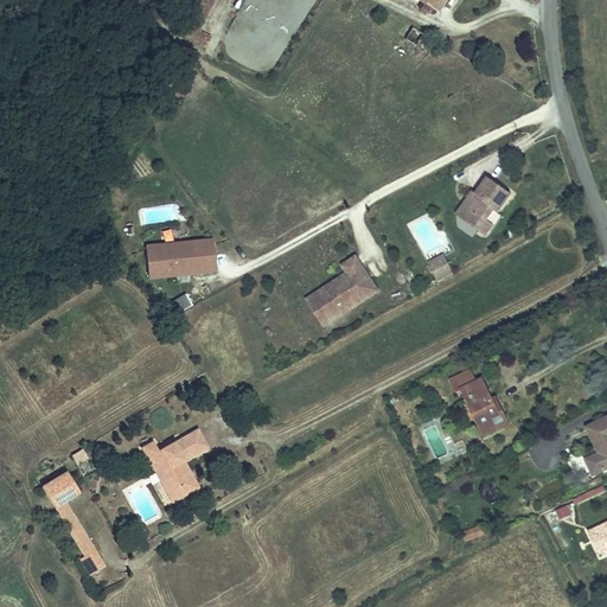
[(221,0),(211,0),(187,45),(210,56),(213,49),(202,42),(222,1),(221,0)]
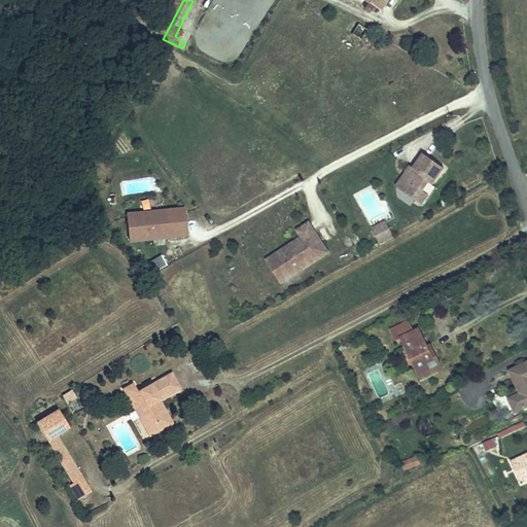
[(363,0),(381,15),(394,0),(363,0)]
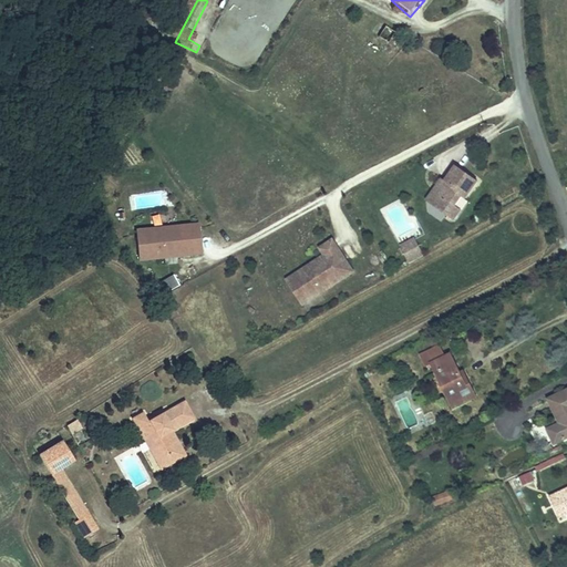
[(381,24),(372,33),(383,45),(393,38),(381,24)]
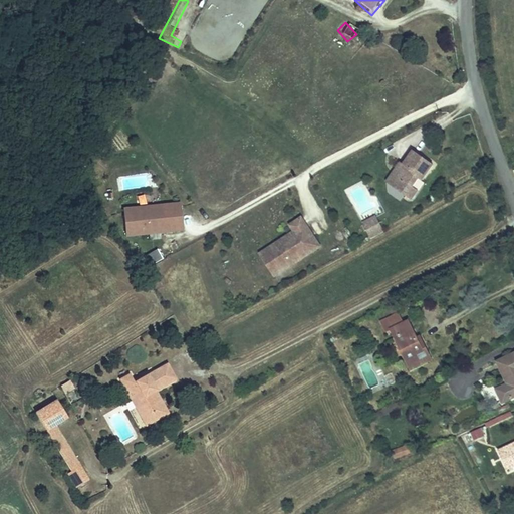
[(400,161),(386,182),(406,195),(412,185),(406,181),(412,171),(415,173),(426,157),(407,145),(397,160),(400,161)]
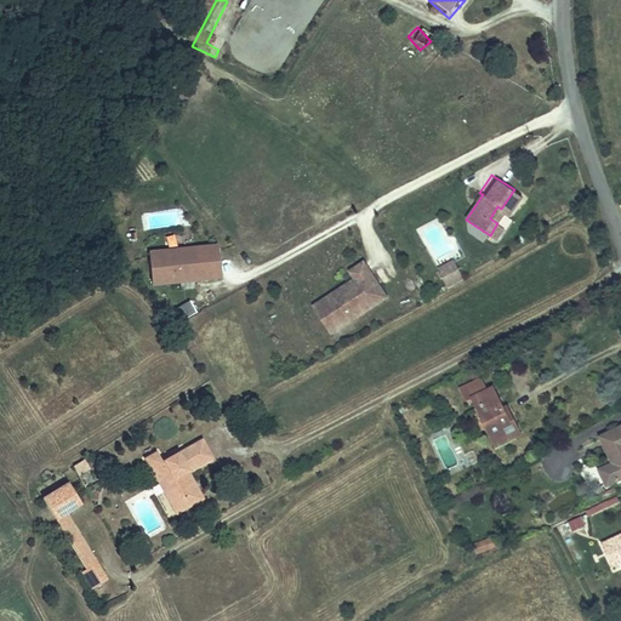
[(459,215),(466,220),(483,194),(479,193),(474,191),(459,215)]
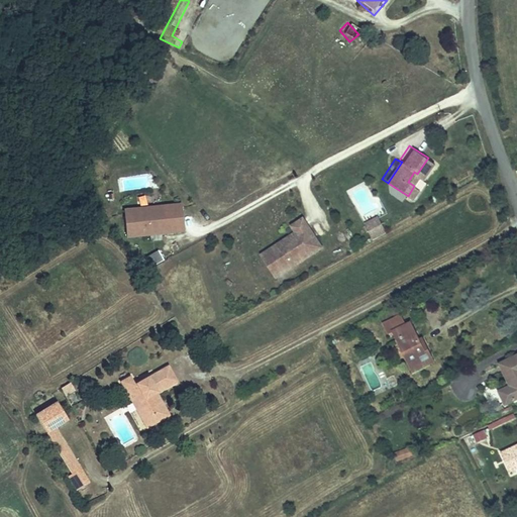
[(122,210),(125,239),(184,233),(181,205),(122,210)]
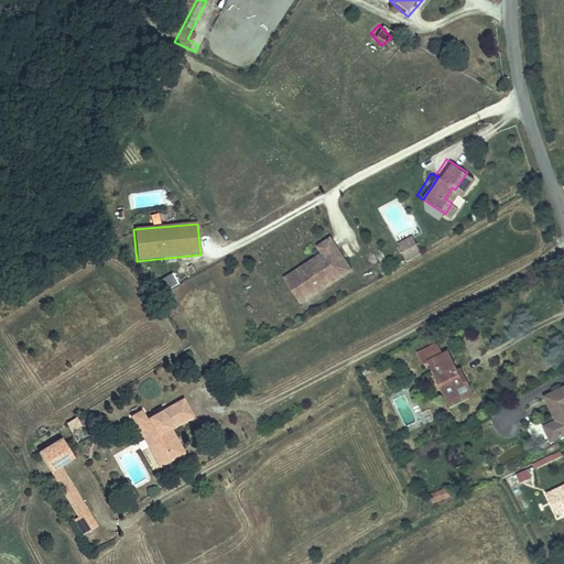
[(413,241),(409,235),(400,239),(403,247),(413,241)]
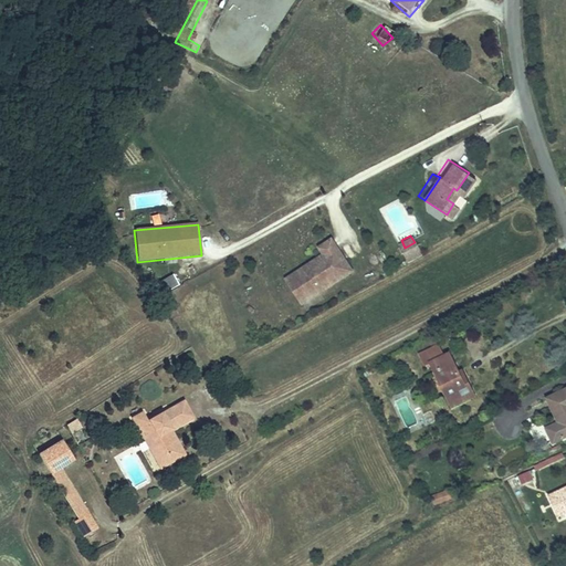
[(321,252),(332,244),(327,238),(316,245),(321,252)]
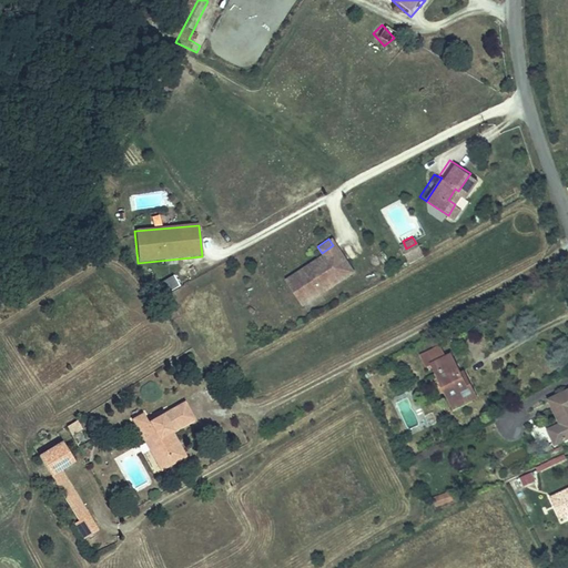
[(406,249),(403,241),(397,244),(401,251),(406,249)]
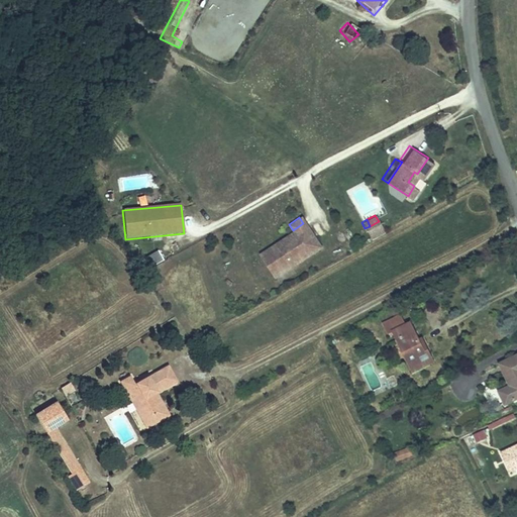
[(383,229),(379,221),(370,226),(365,228),(370,237),(383,229)]
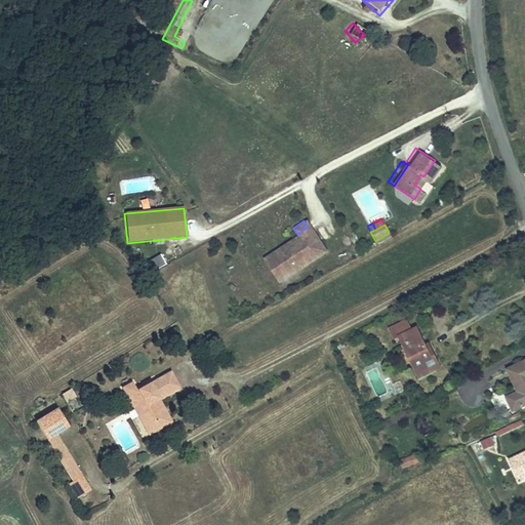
[(323,248),(308,227),(297,234),(287,240),(292,246),(273,258),(284,275),(323,248)]
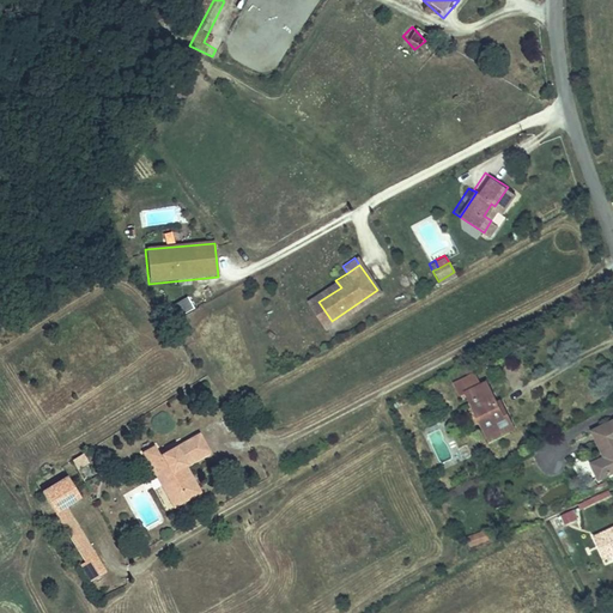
[(319,302),(341,287),(335,280),(307,299),(325,326),(332,321),(319,302)]
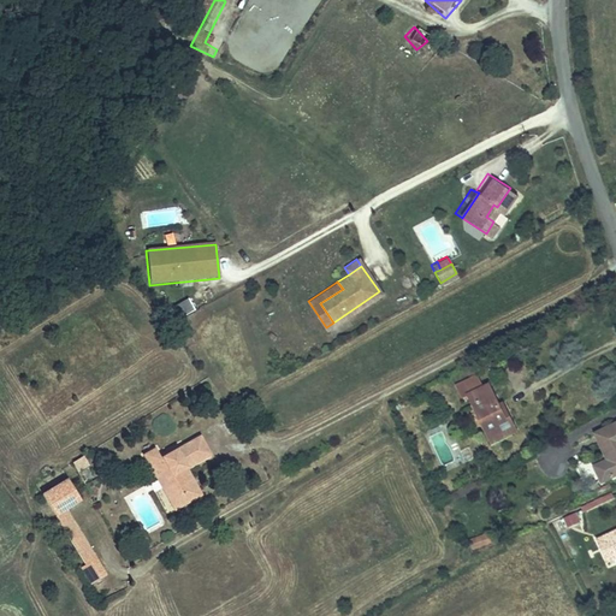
[(455,384),(462,396),(471,391),(473,396),(497,436),(519,425),(511,412),(507,415),(501,406),(487,383),(483,385),(475,372),(455,384)]
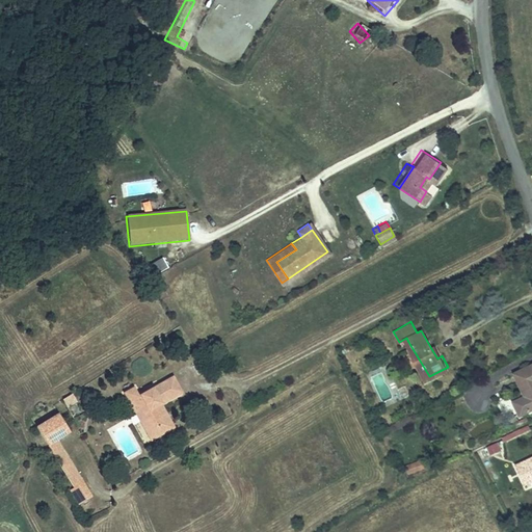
[(436,347),(432,350),(437,358),(442,355),(436,347)]
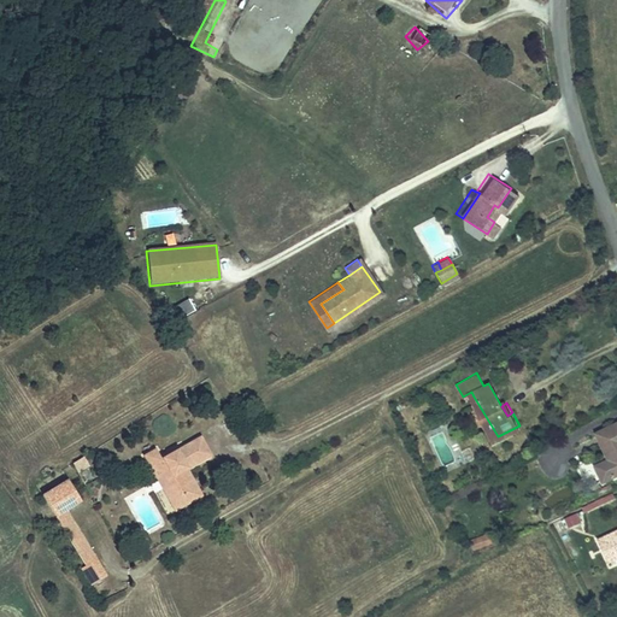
[(616,423),(603,430),(616,459),(616,460),(604,468),(612,483),(616,480),(616,423)]
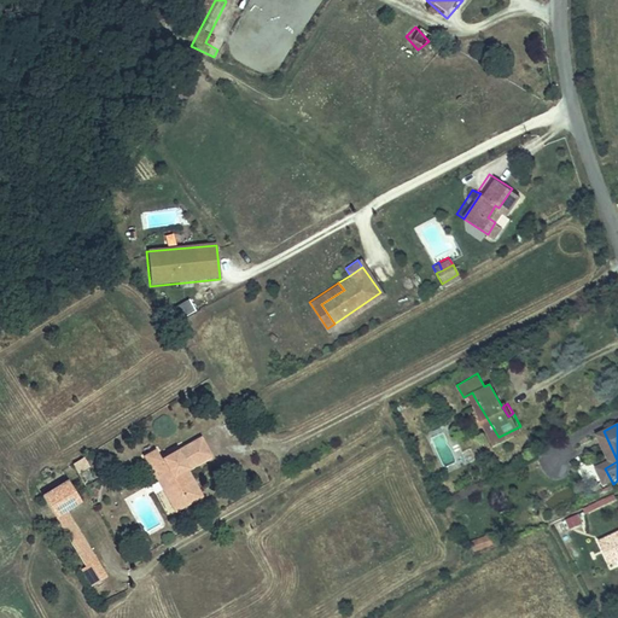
[(144,455),(172,503),(192,491),(180,470),(185,467),(209,454),(198,436),(161,458),(156,449),(144,455)]
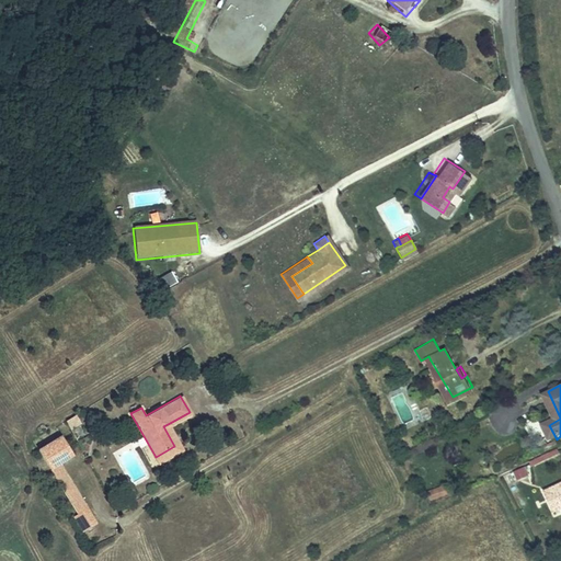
[(80,423),(76,414),(66,421),(70,428),(80,423)]
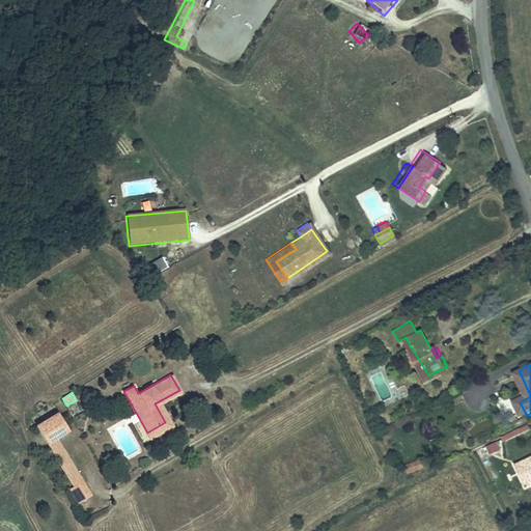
[(155,403),(165,422),(147,432),(150,439),(172,426),(159,401),(155,403)]
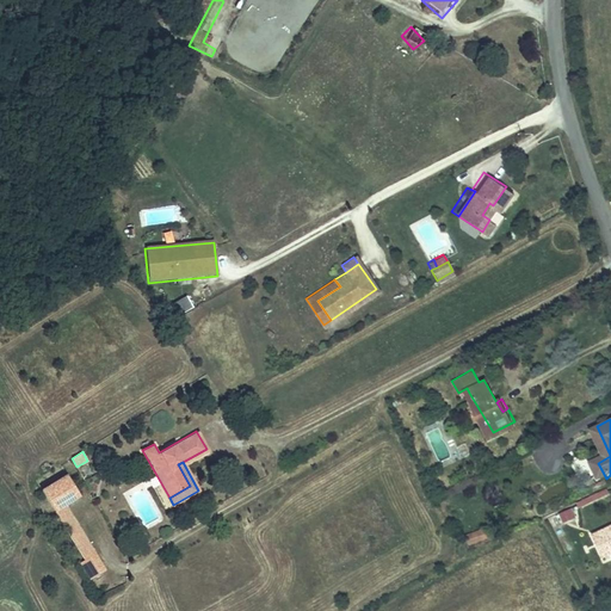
[(80,494),(67,474),(42,489),(54,510),(63,505),(80,494)]
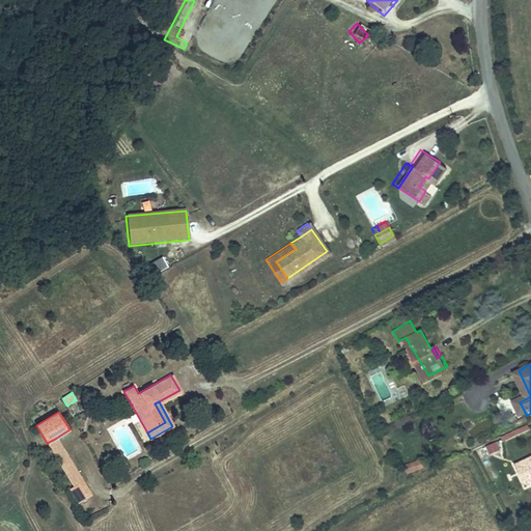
[(512,413),(510,415),(514,422),(520,420),(519,416),(515,418),(512,413)]
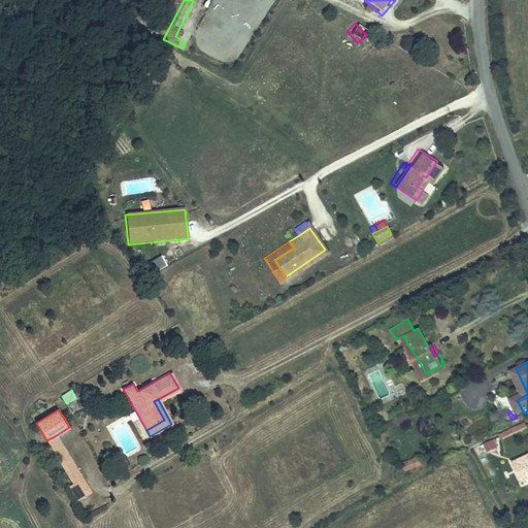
[(76,471),(55,436),(46,440),(68,475),(76,471)]
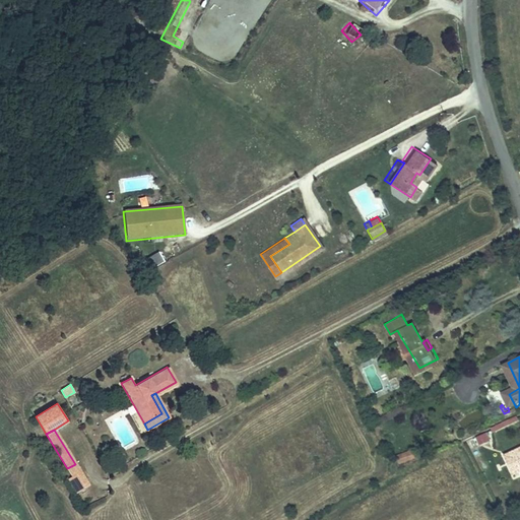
[(474,439),(479,447),(491,441),(485,432),(474,439)]
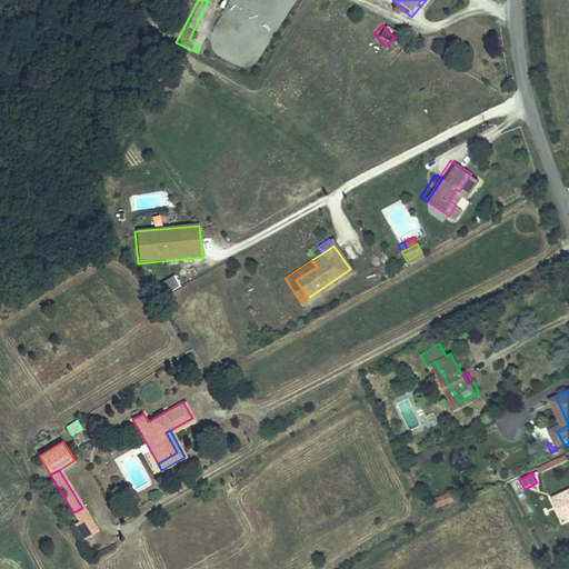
[(568,491),(549,501),(560,522),(568,518),(568,491)]
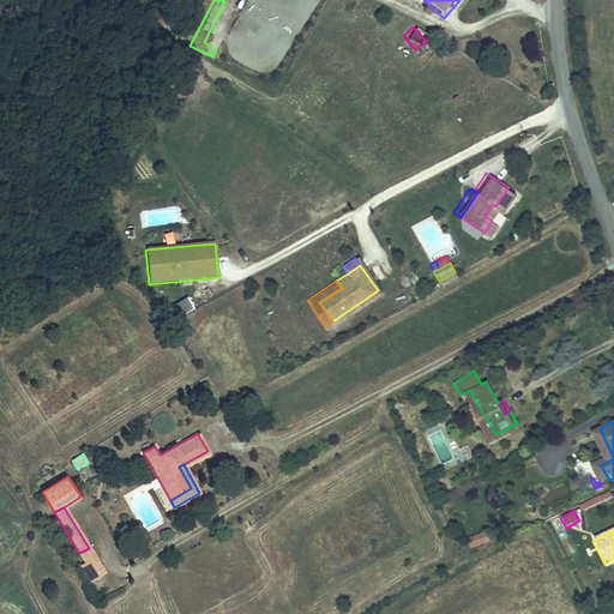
[(94,555),(89,548),(79,553),(85,561),(94,555)]
